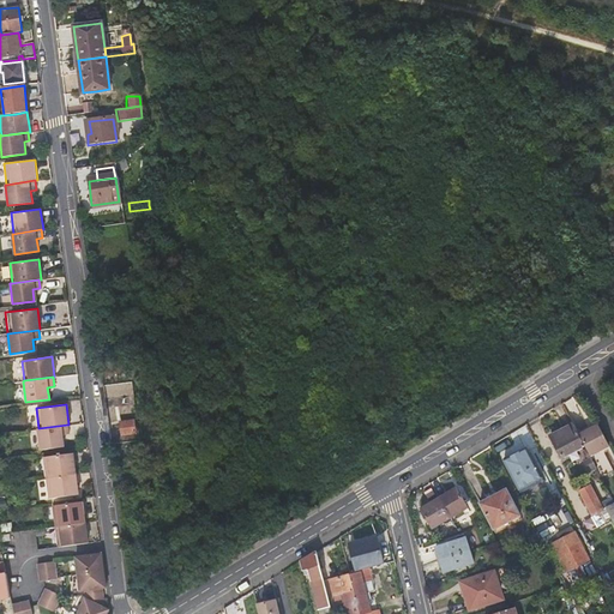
[(132,433),(132,427),(131,421),(120,423),(121,434),(132,433)]
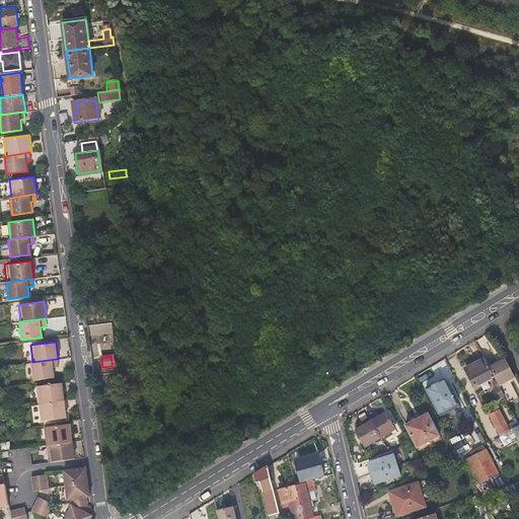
[(486,358),(475,363),(465,368),(474,386),(495,375),(490,366),(486,358)]
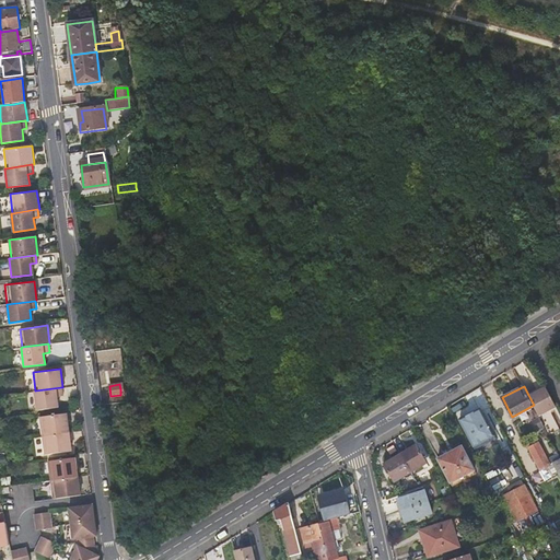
[(528,395),(534,405),(539,415),(555,406),(545,386),(528,395)]
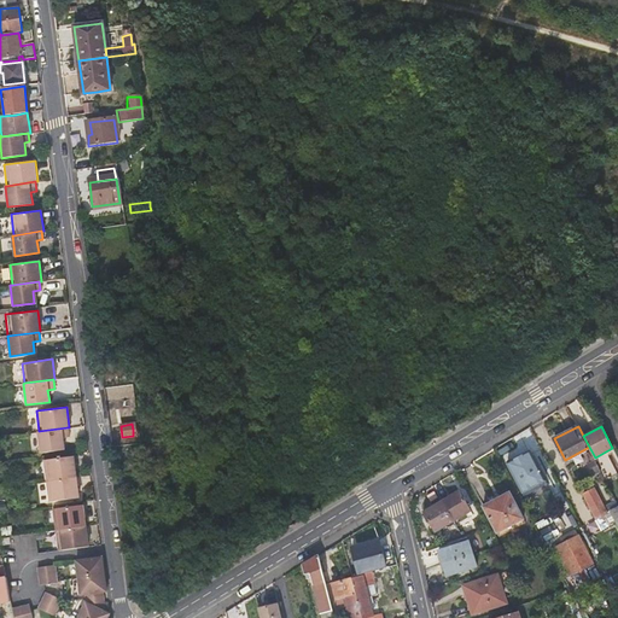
[(39,431),(38,431),(40,453),(64,450),(63,438),(69,437),(68,427),(39,431)]
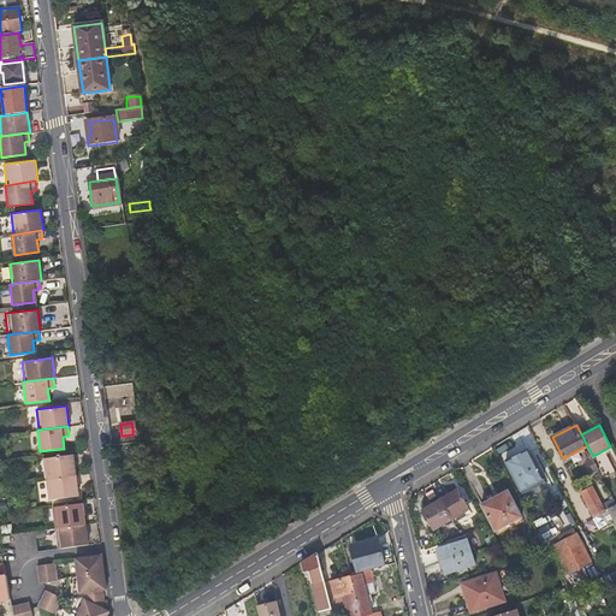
[(513,474),(511,474),(509,475),(511,480),(515,479),(522,491),(543,480),(526,451),(507,461),(513,474)]
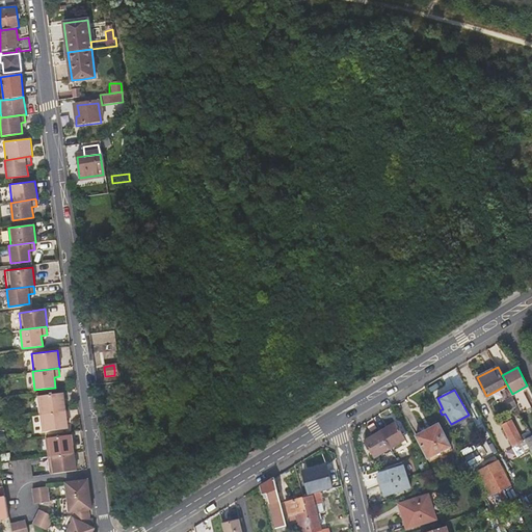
[(36,397),(38,414),(65,409),(62,393),(36,397)]
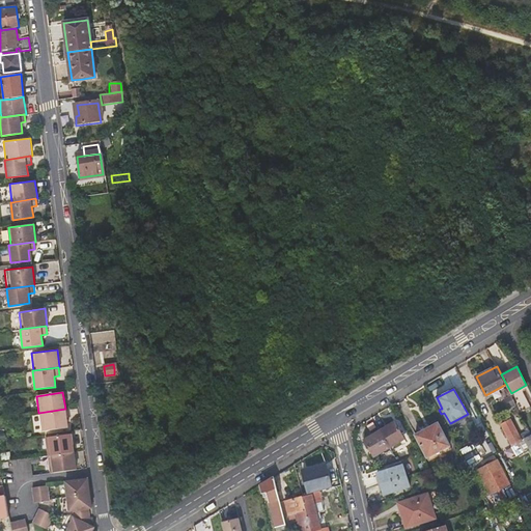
[(521,411),(530,407),(524,393),(514,397),(521,411)]
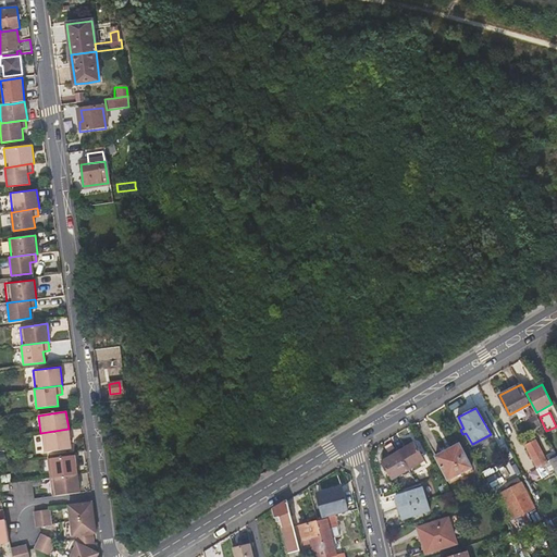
[(534,426),(537,424),(541,422),(537,416),(530,420),(534,426)]
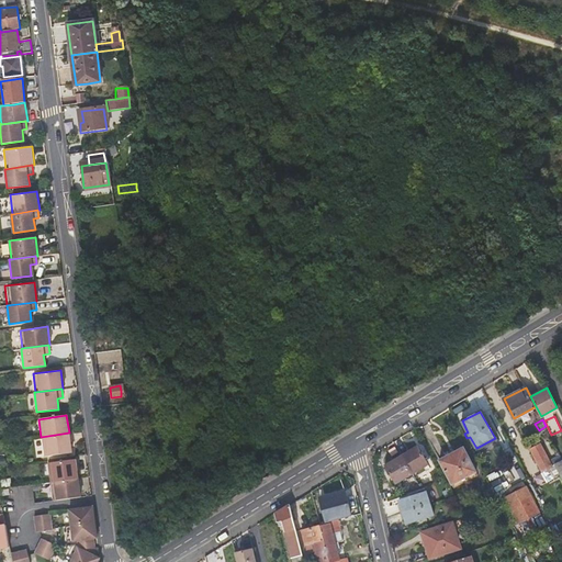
[(41,437),(44,457),(71,453),(69,433),(41,437)]
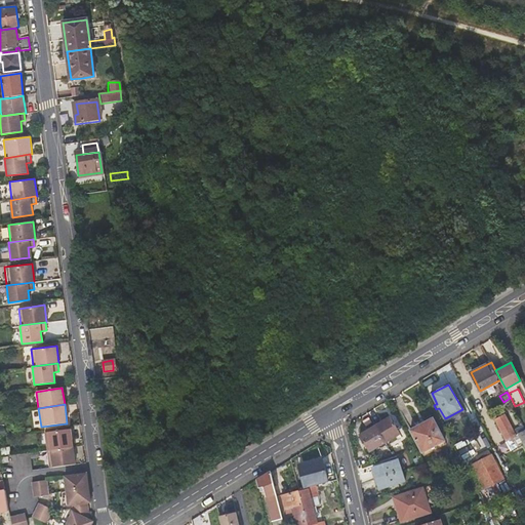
[(507,440),(511,438),(515,436),(505,415),(496,419),(507,440)]
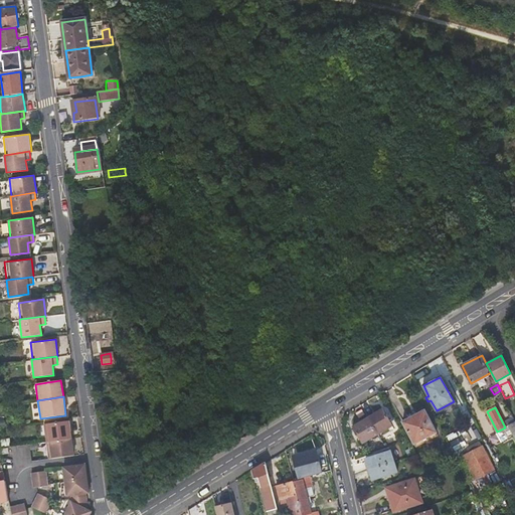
[(366,418),(376,435),(391,425),(381,408),(366,418)]
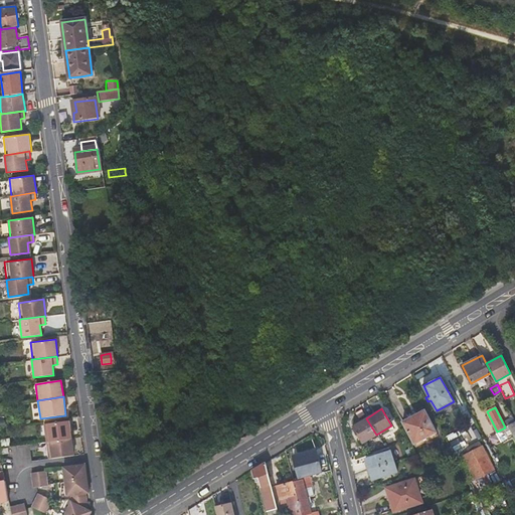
[(401,422),(407,433),(412,444),(436,432),(423,410),(401,422)]
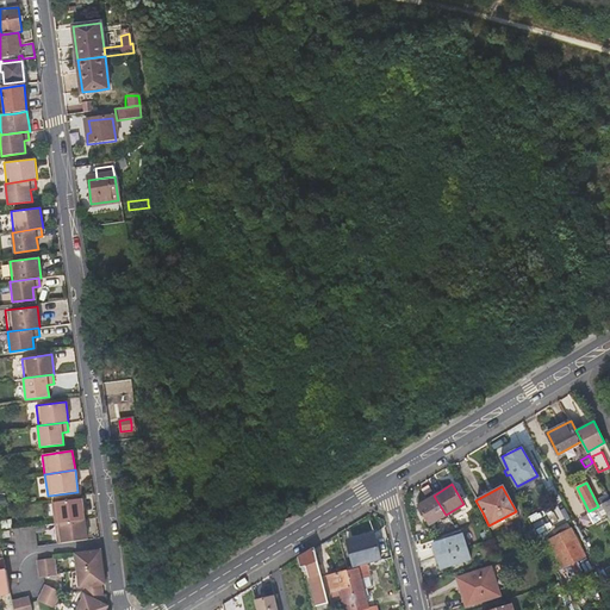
[(51,498),(54,522),(83,518),(81,495),(51,498)]
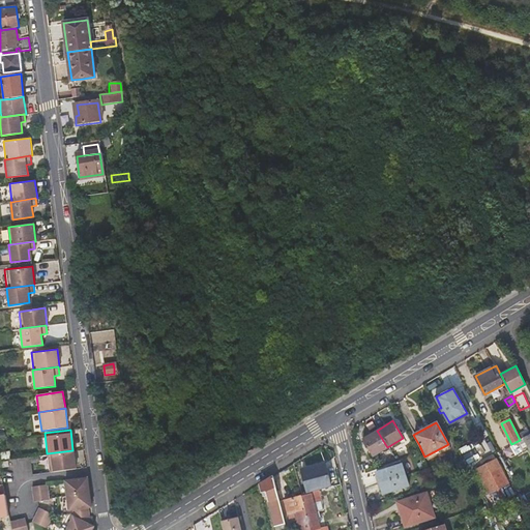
[(373,457),(387,447),(377,431),(362,439),(373,457)]
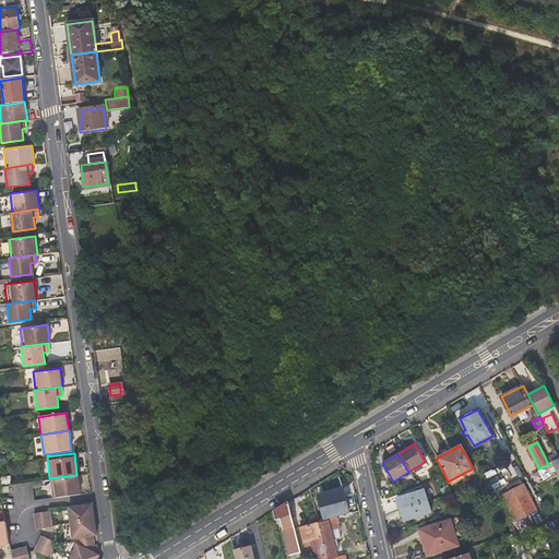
[(49,478),(52,497),(80,494),(76,475),(49,478)]
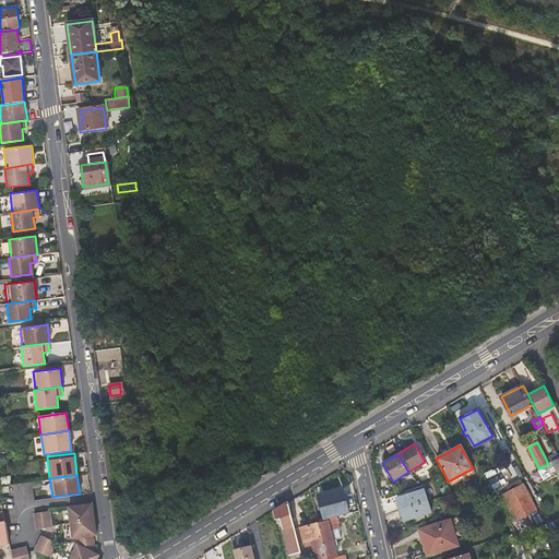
[(516,519),(526,513),(536,509),(522,482),(502,492),(516,519)]
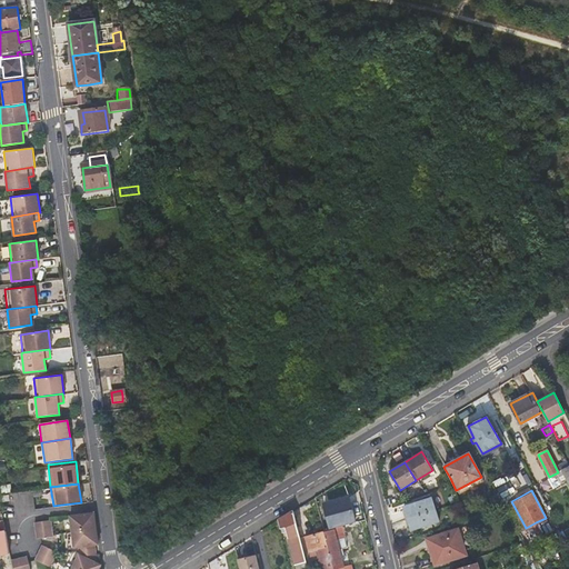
[(405,507),(408,518),(408,519),(435,509),(430,497),(405,507)]
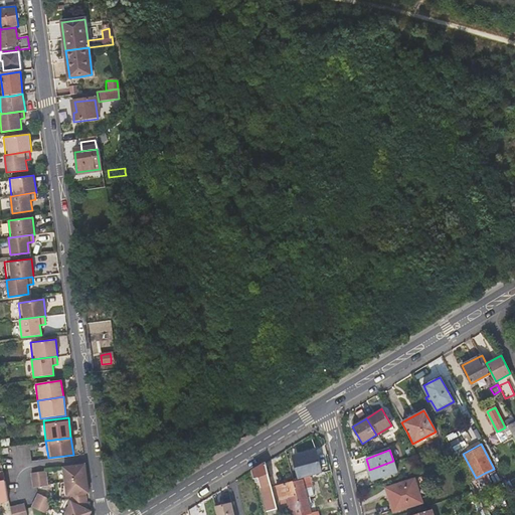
[(393,461),(369,470),(373,479),(396,472),(393,461)]
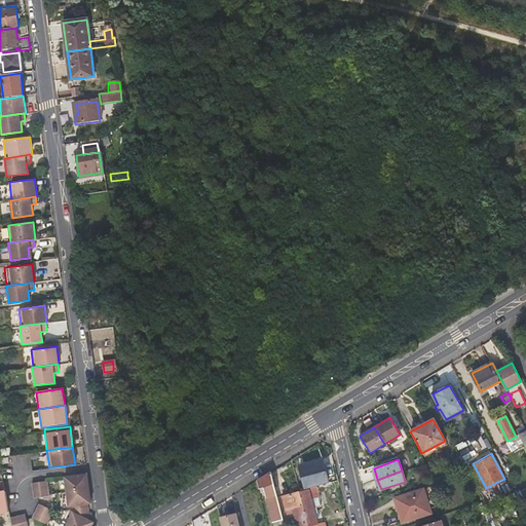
[(284,525),(271,472),(257,481),(259,490),(264,489),(266,493),(273,525),(284,525)]
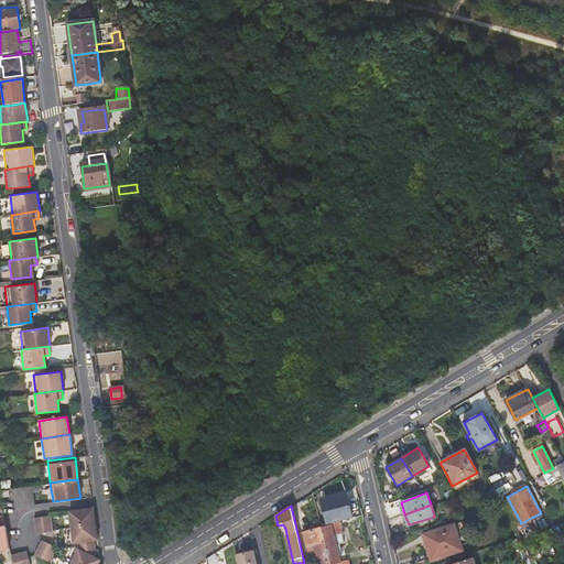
[(95,524),(93,508),(69,511),(72,528),(95,524)]
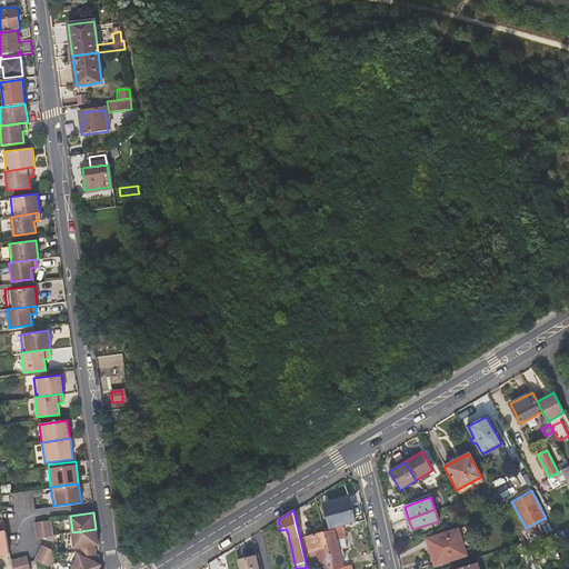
[(51,520),(33,522),(36,531),(52,529),(51,520)]
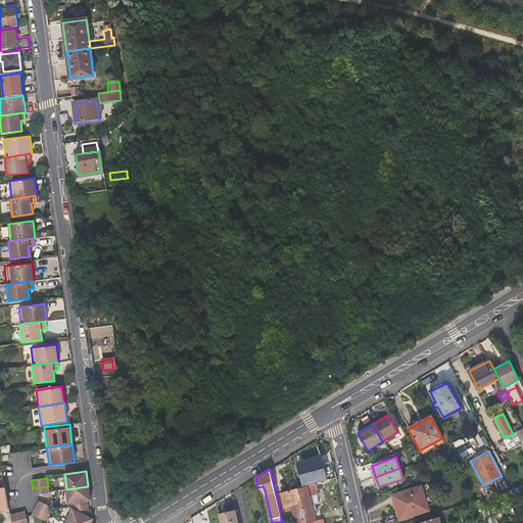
[(298,489),(298,490),(306,522),(313,522),(316,522),(315,516),(317,515),(315,506),(313,506),(310,495),(316,494),(314,483),(305,485),(305,487),(298,489)]
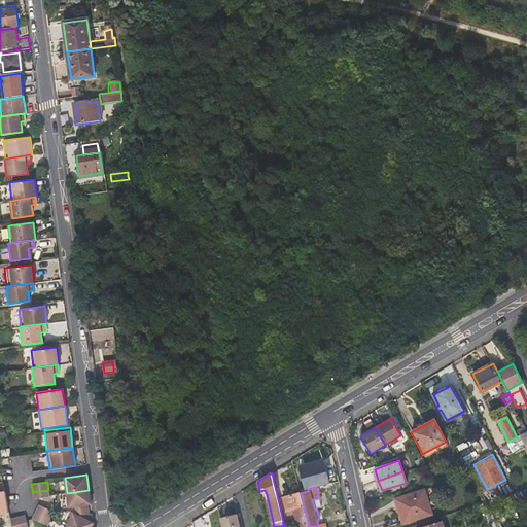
[(0,489),(0,516),(8,515),(7,507),(4,489),(0,489)]
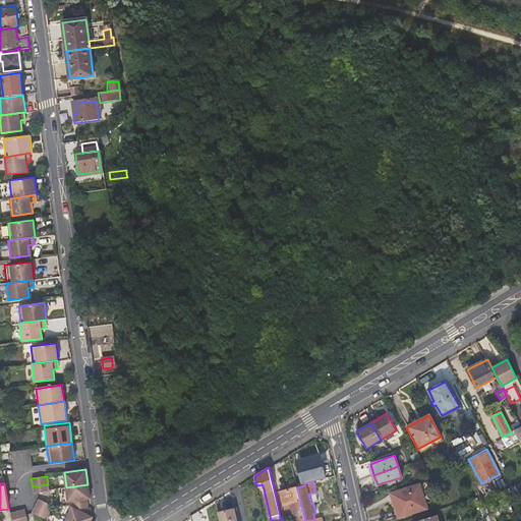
[(48,484),(33,486),(34,494),(49,491),(48,484)]
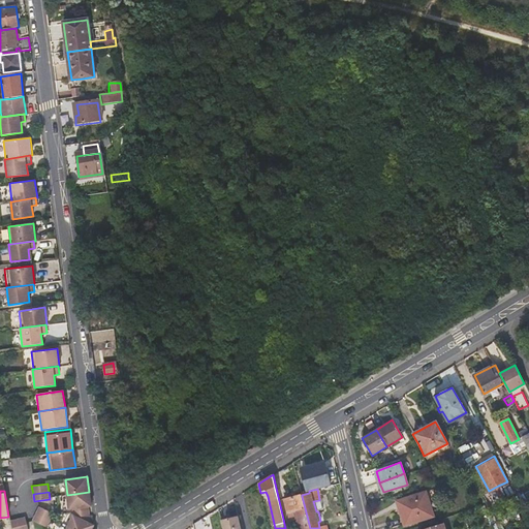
[(91,507),(89,492),(67,495),(69,509),(73,509),(89,507),(91,507)]
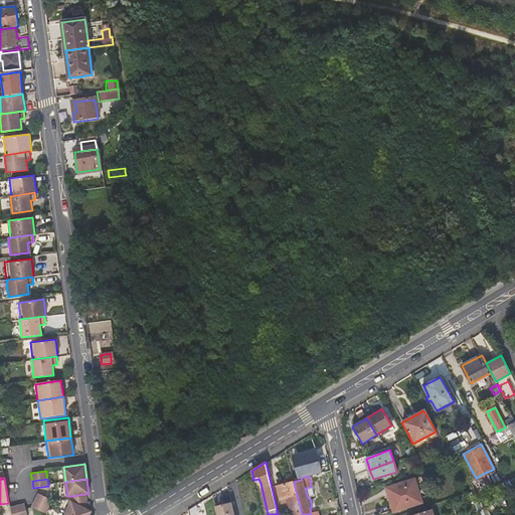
[(387,487),(390,499),(394,511),(422,502),(414,479),(387,487)]
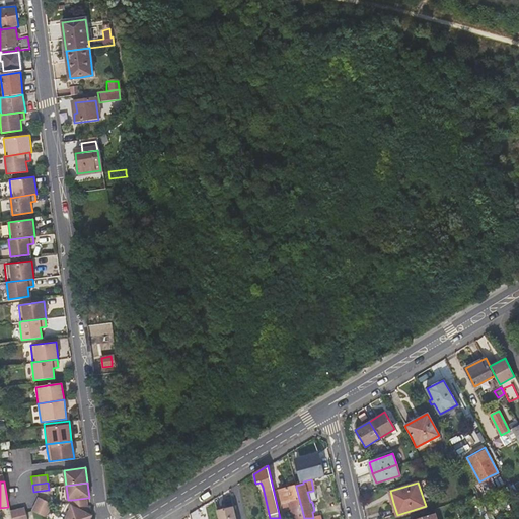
[(289,502),(292,515),(293,518),(304,518),(296,487),(278,491),(281,504),(289,502)]
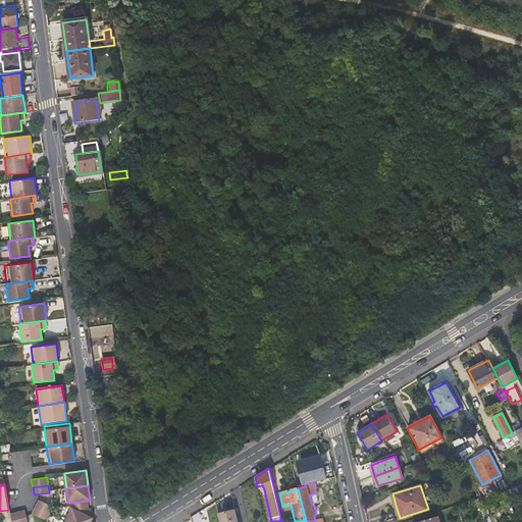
[(51,507),(38,501),(35,508),(48,514),(51,507)]
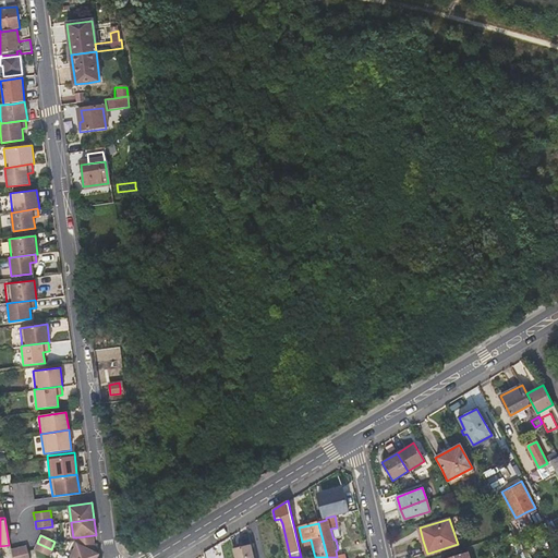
[(96,554),(95,542),(77,544),(71,557),(97,557),(99,555),(96,554)]
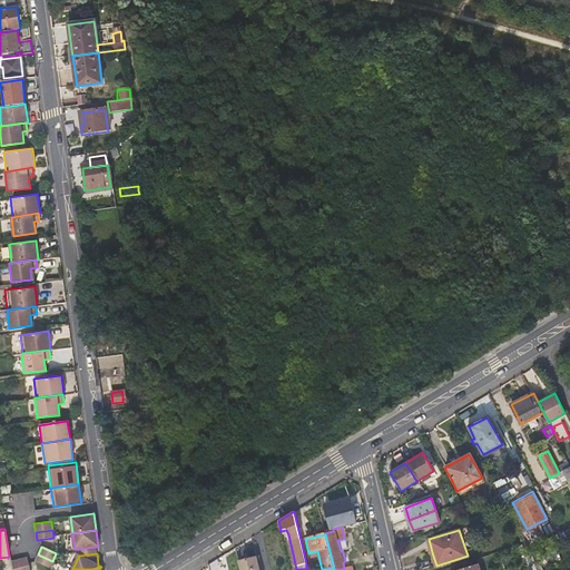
[(49,568),(52,561),(38,554),(35,561),(49,568)]
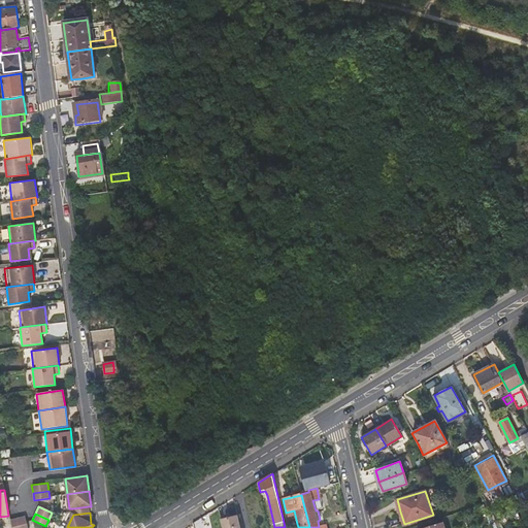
[(27,527),(25,516),(17,517),(19,527),(27,527)]
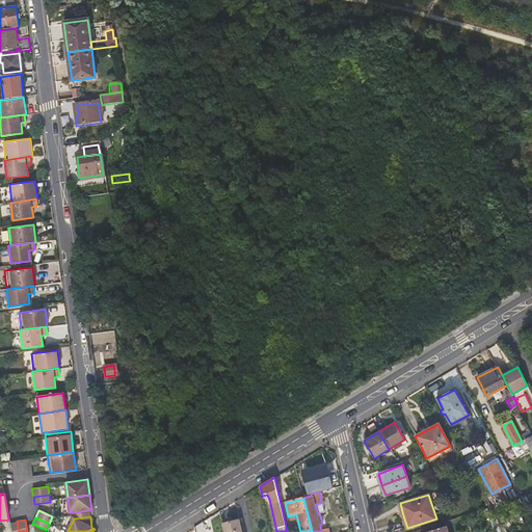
[(241,526),(242,531),(270,531),(268,520),(241,526)]
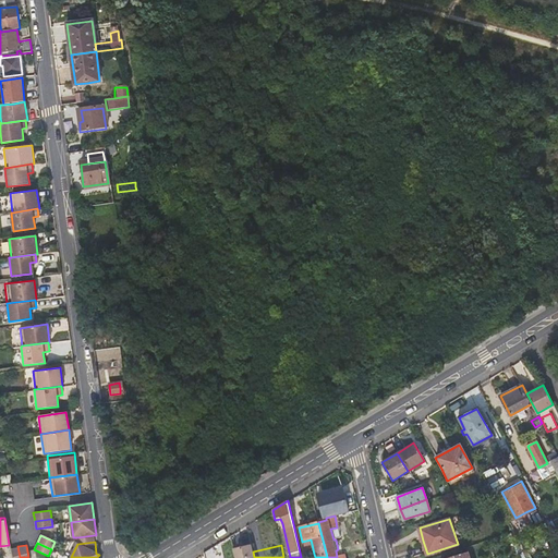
[(20,557),(17,546),(10,548),(12,557),(20,557)]
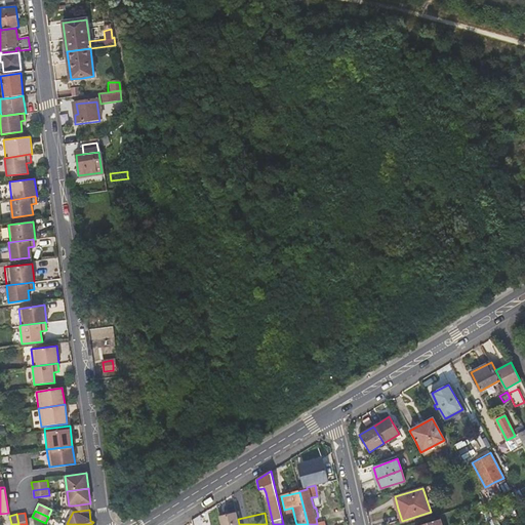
[(220,524),(239,524),(238,519),(236,514),(230,515),(218,518),(220,524)]
